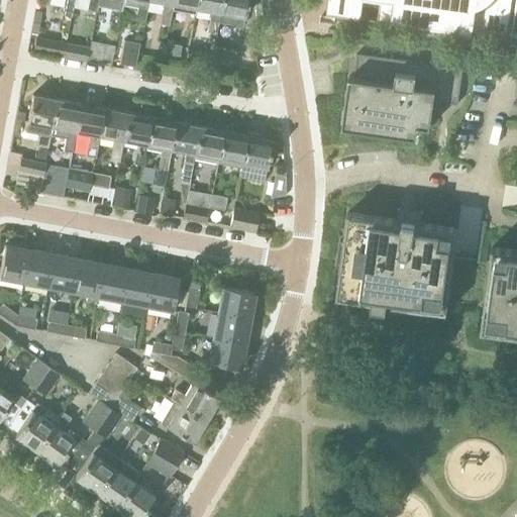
[(65,0),(63,14),(71,16),(74,0),(65,0)]
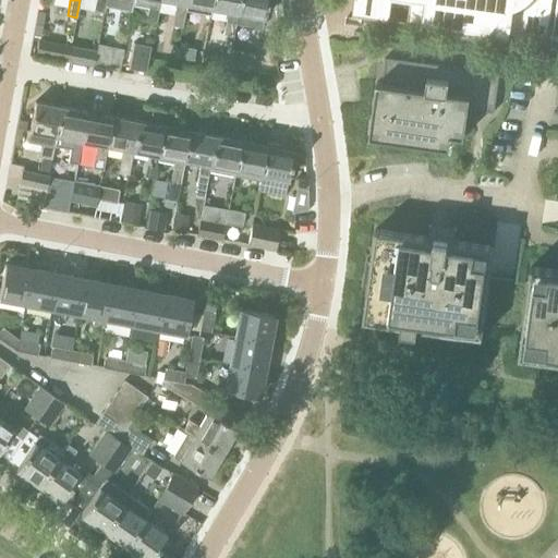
[(95,0),(93,10),(105,12),(107,0),(95,0)]
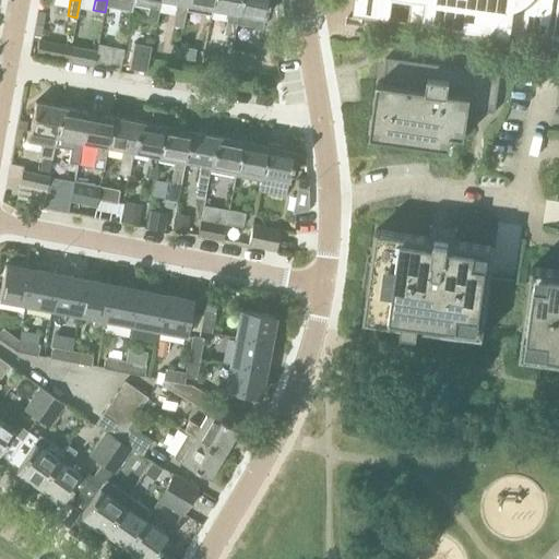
[(187,0),(171,0),(177,1),(173,25),(182,27),(186,11),(187,0)]
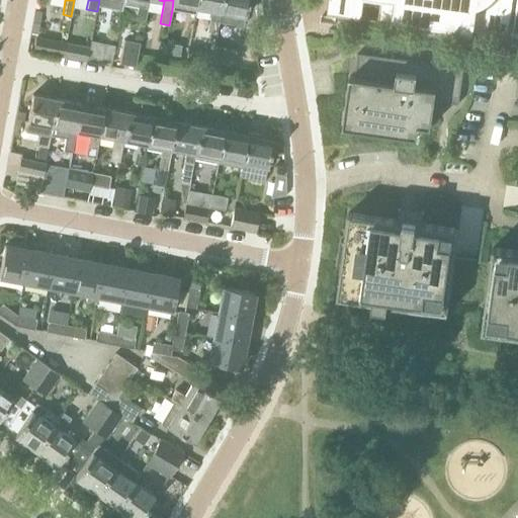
[(197,0),(173,0),(172,10),(195,14),(196,7),(197,0)]
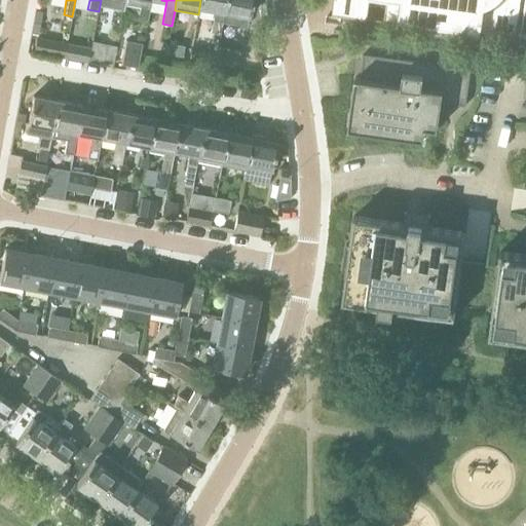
[(225,0),(200,0),(199,7),(215,10),(211,33),(220,35),(224,11),(225,0)]
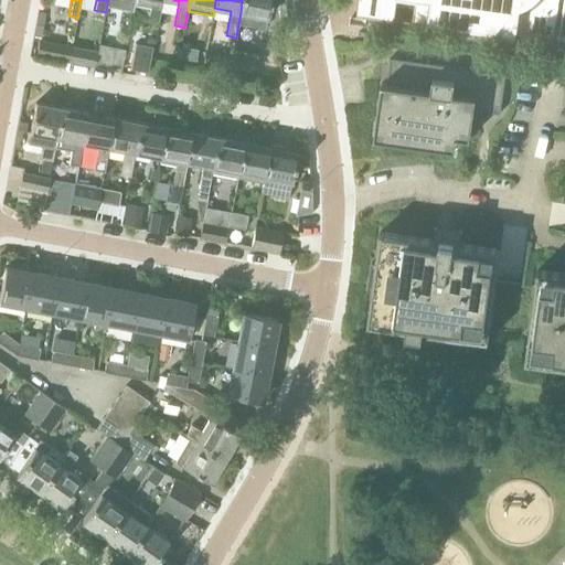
[(242,0),(241,12),(256,16),(254,27),(264,29),(269,0),(242,0)]
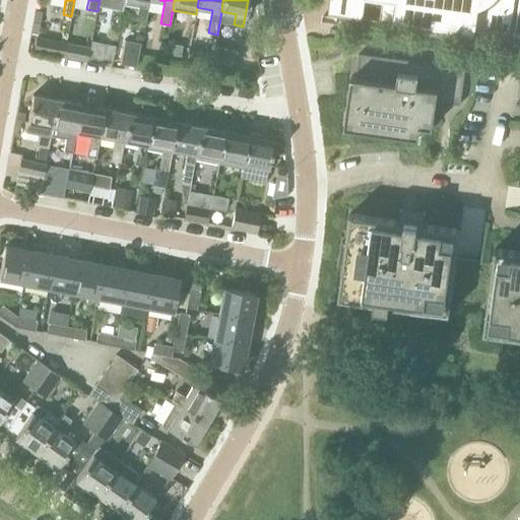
[(519,0),(381,0),(379,20),(519,39),(519,0)]
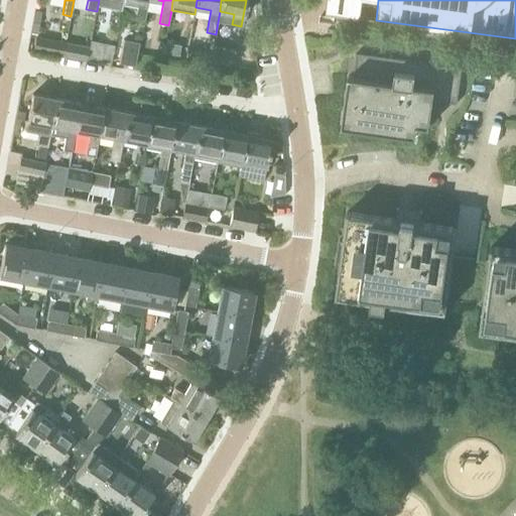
[(146,7),(138,6),(135,19),(144,20),(146,7)]
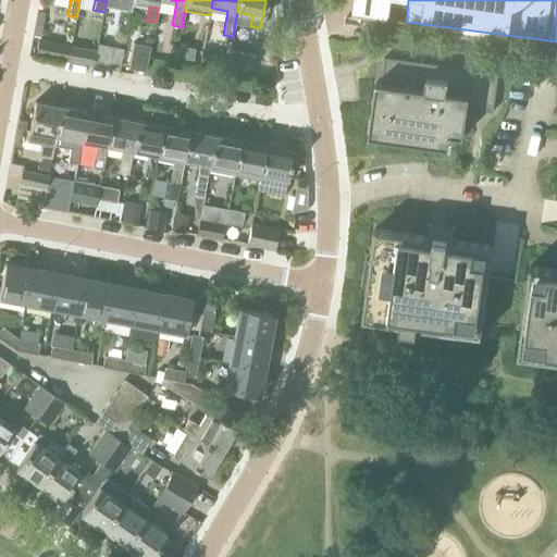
[(37,11),(33,36),(40,37),(45,13),(37,11)]
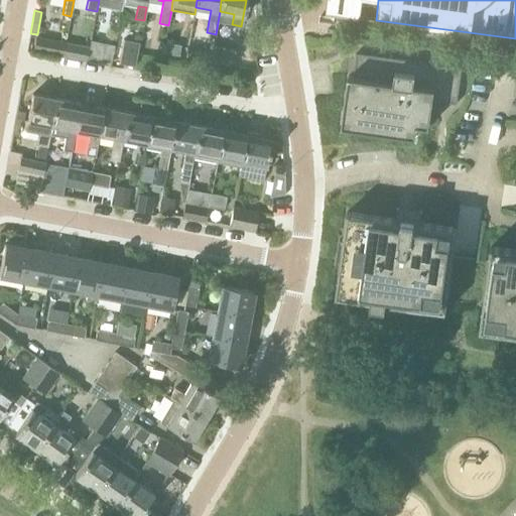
[(33,49),(55,53),(57,41),(35,37),(33,49)]
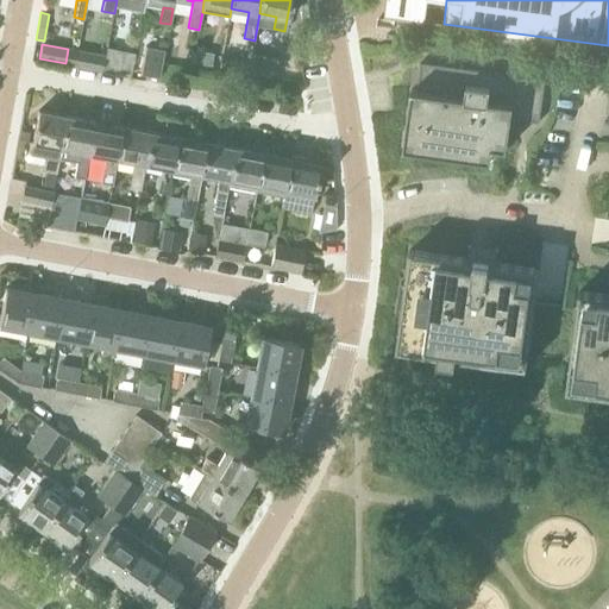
[(145,46),(140,75),(158,79),(161,67),(162,62),(164,50),(145,46)]
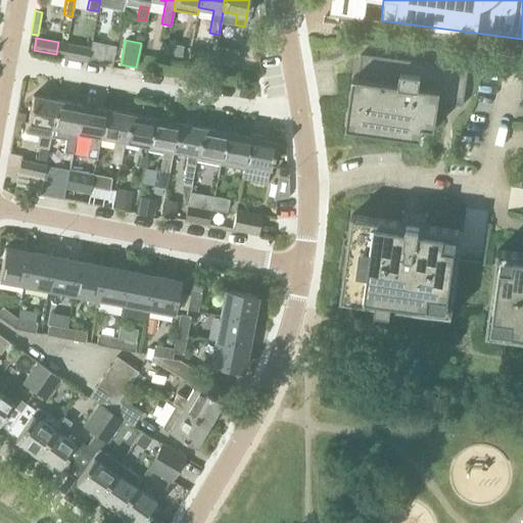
[(88,58),(102,61),(106,43),(91,41),(90,48),(88,58)]
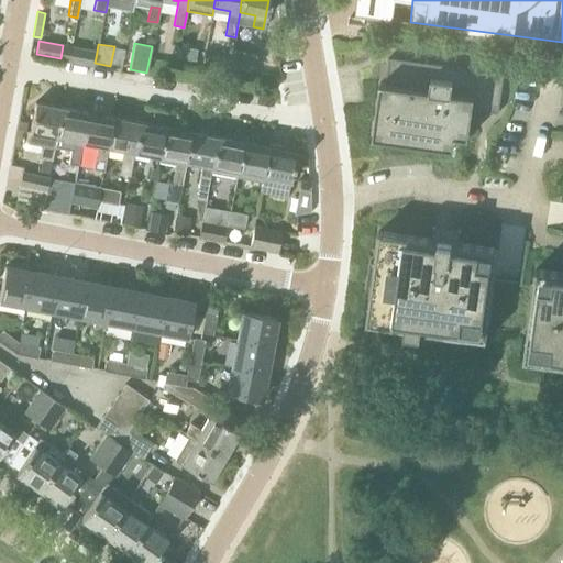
[(197,50),(179,46),(177,57),(195,61),(197,50)]
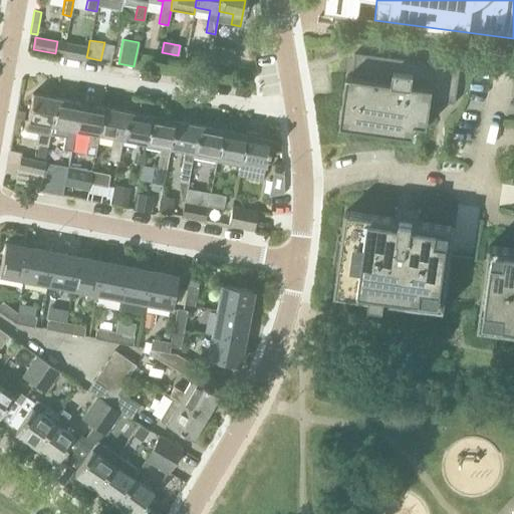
[(78,46),(76,57),(85,59),(86,57),(88,47),(78,46)]
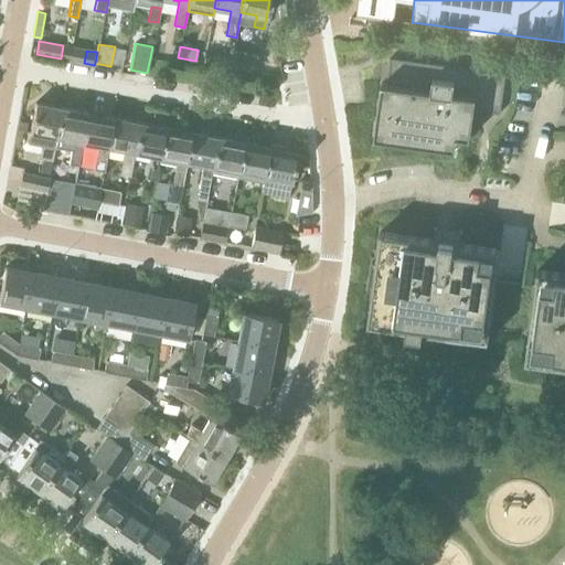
[(391,57),(390,62),(386,84),(382,83),(375,125),(395,128),(393,141),(436,147),(437,134),(470,138),(473,109),(486,110),(484,115),(487,115),(488,112),(500,114),(505,74),(391,57)]
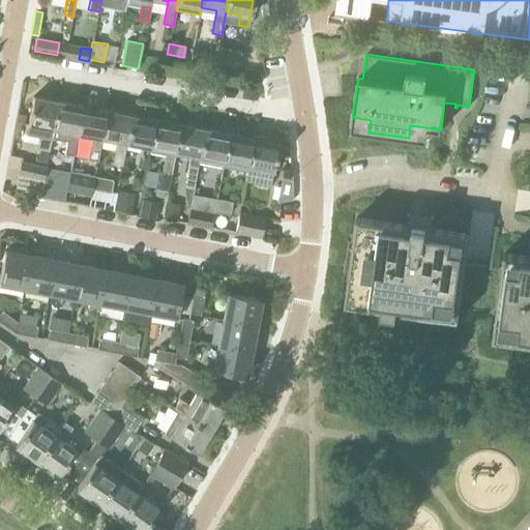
[(49,149),(54,127),(53,127),(58,100),(33,96),(26,133),(39,135),(37,147),(49,149)]
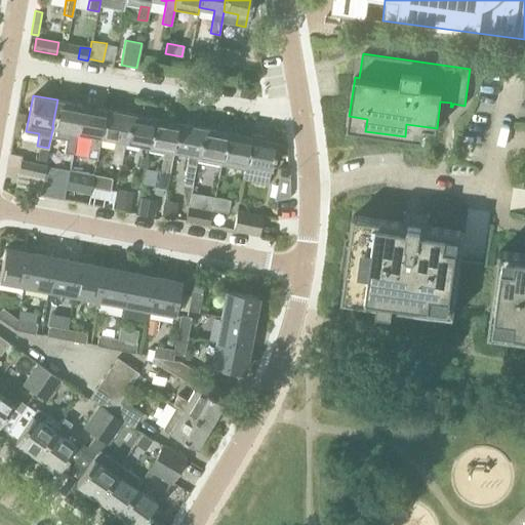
[(82,105),(57,99),(52,126),(53,126),(66,129),(64,139),(66,139),(62,162),(69,163),(73,142),(75,142),(77,131),(82,105)]
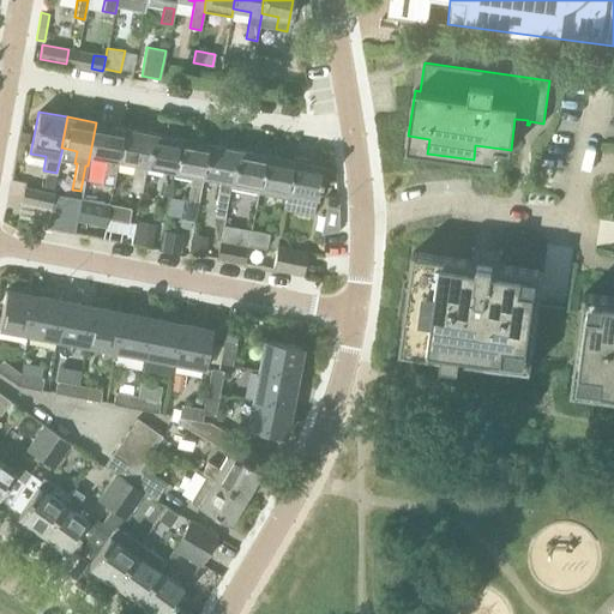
[(125,128),(96,122),(90,154),(107,157),(102,184),(113,186),(119,160),(125,128)]
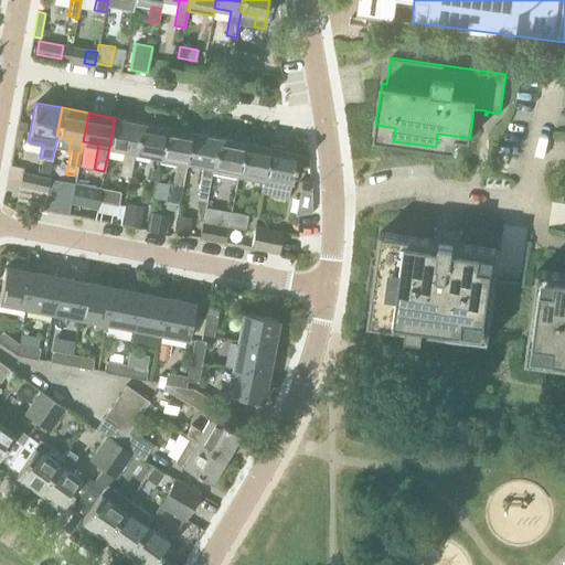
[(130,176),(135,151),(140,123),(115,118),(109,147),(125,149),(119,173),(130,176)]
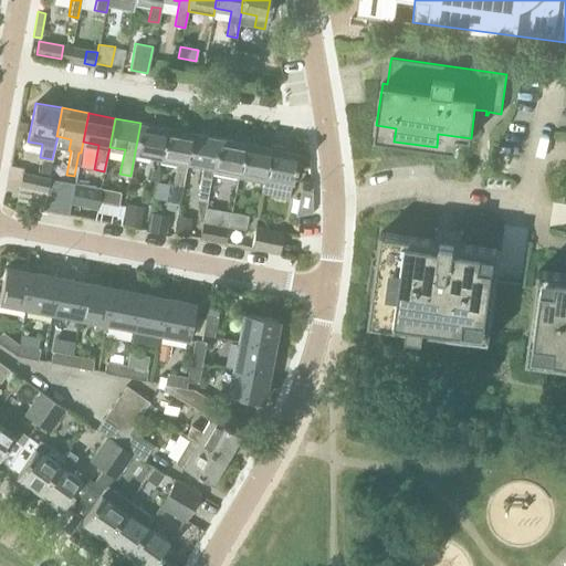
[(135,152),(160,157),(166,128),(140,123),(135,152)]
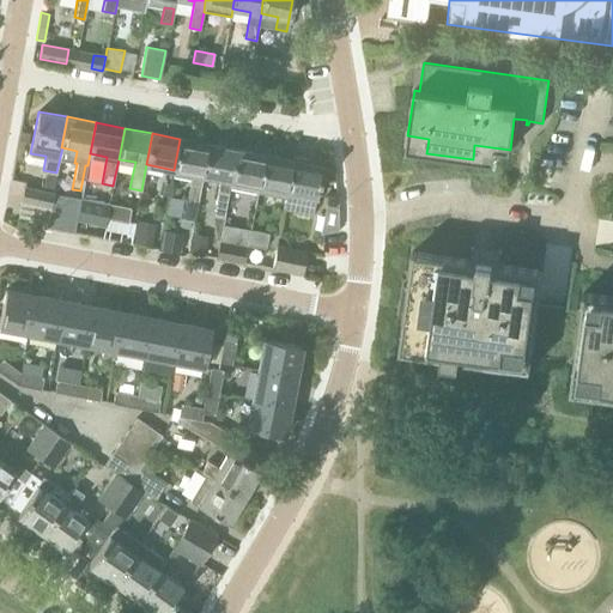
[(208,144),(180,139),(174,170),(192,174),(183,218),(189,219),(187,229),(192,230),(202,176),(208,144)]
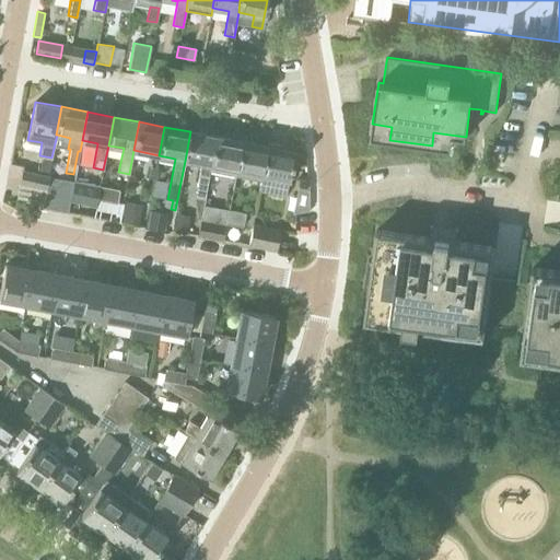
[(190,131),(185,161),(201,163),(195,197),(203,199),(209,171),(216,137),(190,131)]
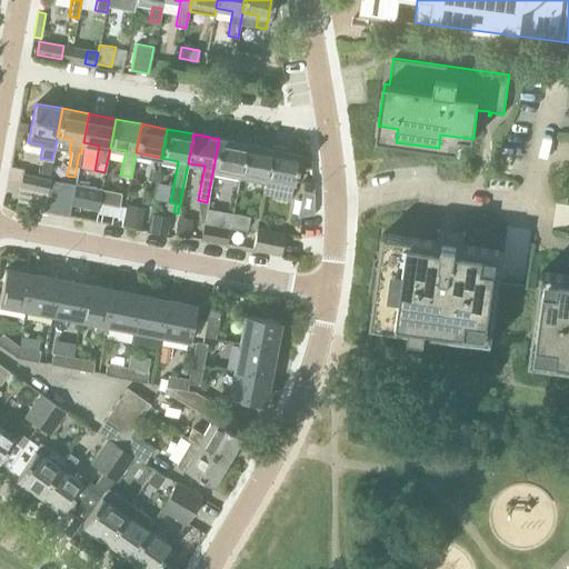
[(245,143),(219,139),(212,173),(238,179),(245,143)]
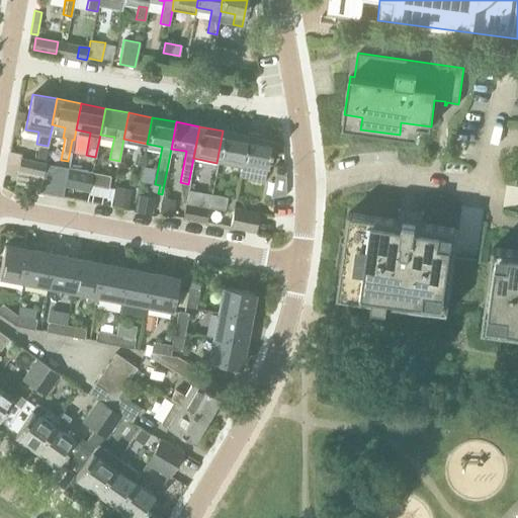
[(217,163),(241,167),(247,136),(223,131),(217,163)]
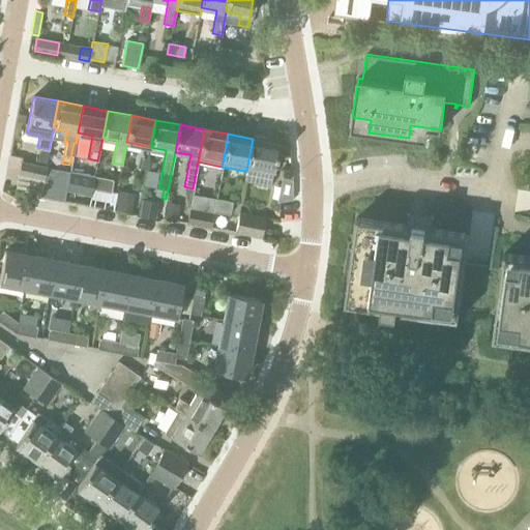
[(253,139),(246,171),(244,181),(270,185),(278,144),(268,142),(268,139),(254,136),(253,139)]
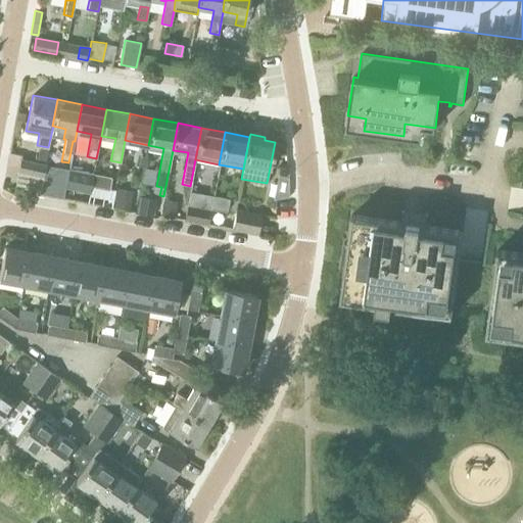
[(47,149),(39,147),(36,159),(45,161),(47,149)]
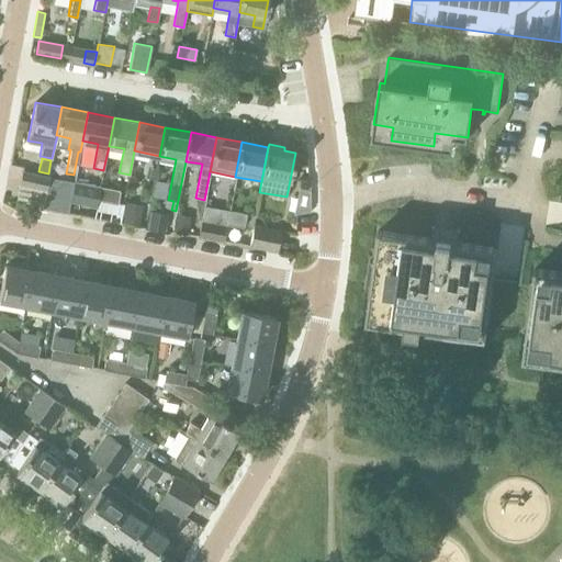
[(157,168),(148,167),(146,178),(155,180),(157,168)]
